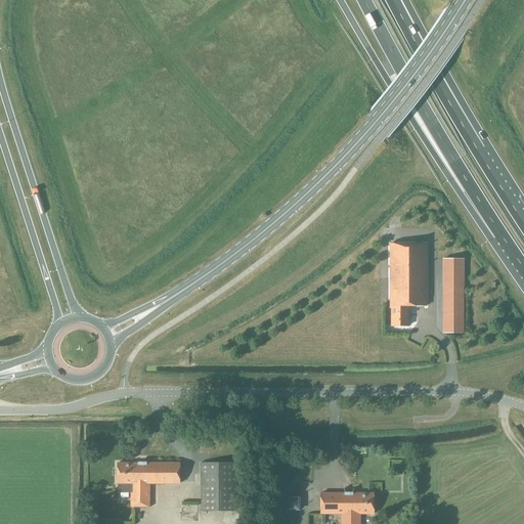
[(408,306),(426,306),(426,244),(390,244),(390,309),(391,309),(391,326),(408,326),(408,306)]
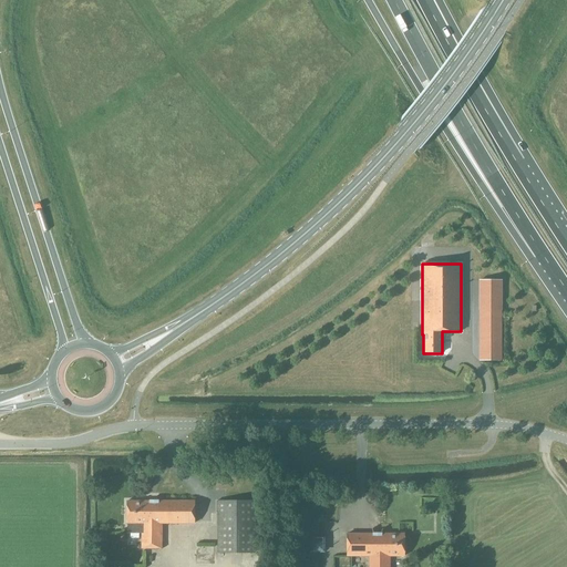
[(502,280),(480,280),(480,359),(502,359),(502,280)]
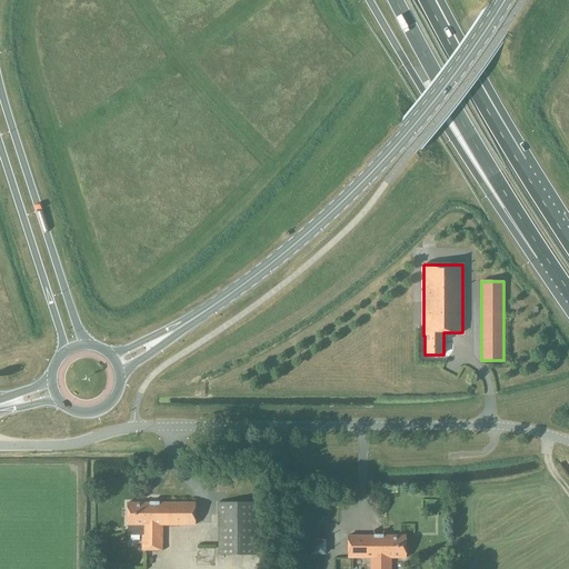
[(255,502),(217,502),(217,515),(218,515),(218,555),(256,555),(255,502)]
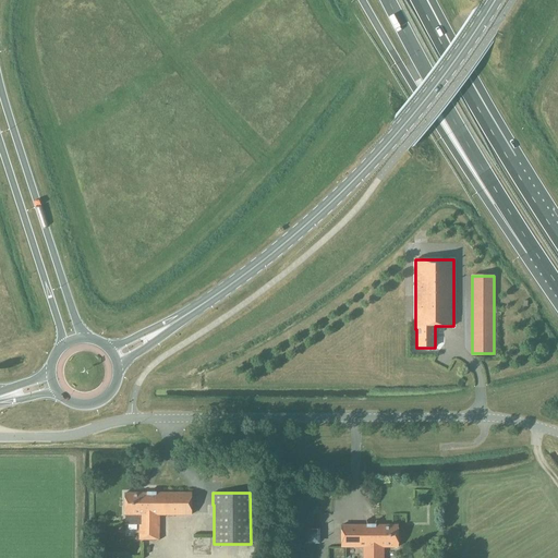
[(191,494),(124,494),(124,516),(125,516),(125,525),(140,525),(140,541),(159,540),(159,516),(191,516),(191,494)]
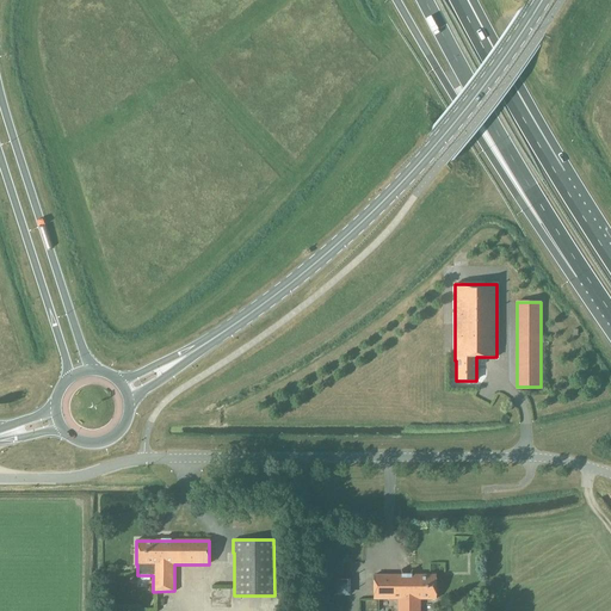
[(436,599),(436,575),(374,575),(374,599),(397,600),(397,610),(419,610),(419,599),(436,599)]
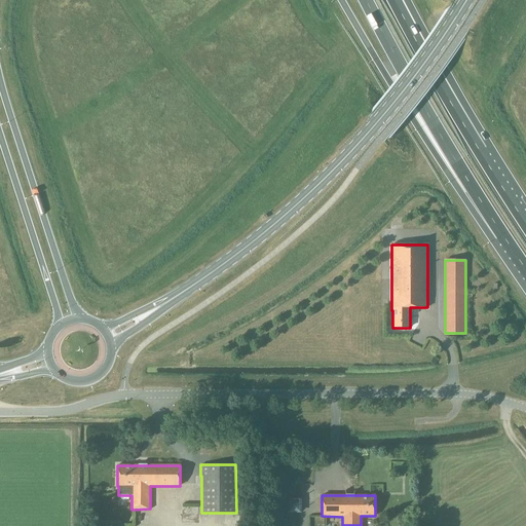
[(288,512),(300,512),(300,499),(288,499),(288,512)]
